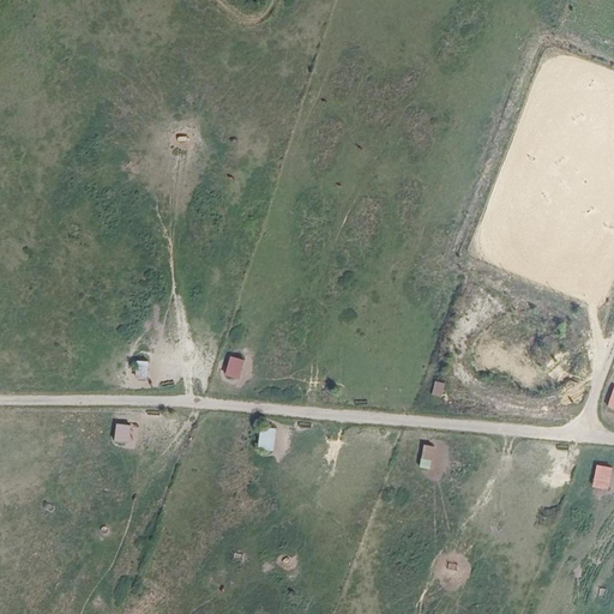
[(240,380),(246,361),(232,355),(224,374),(240,380)]
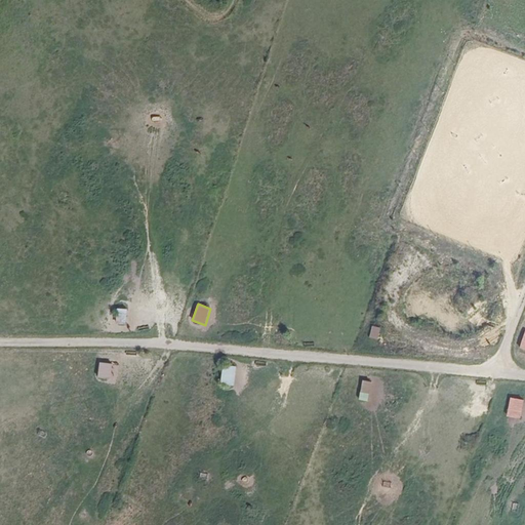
[(116,323),(126,323),(127,309),(116,308),(116,323)]
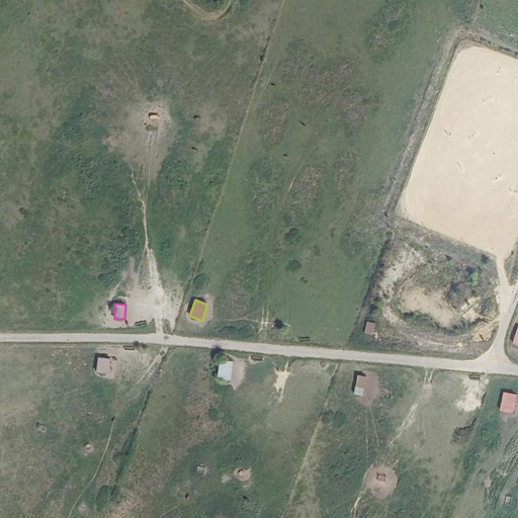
[(367,322),(365,333),(374,334),(376,323),(367,322)]
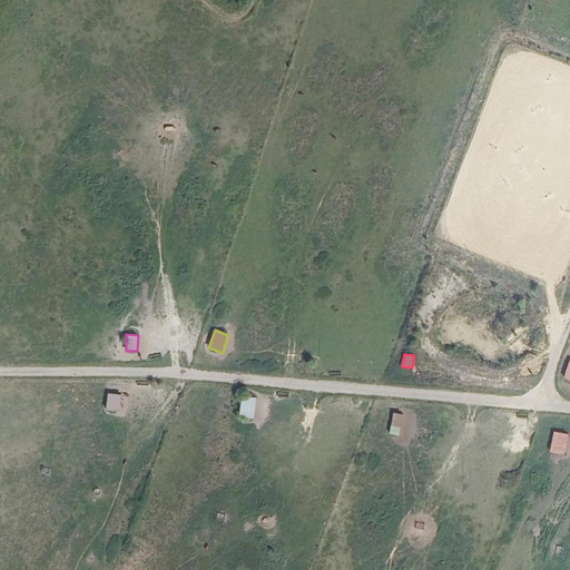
[(107,393),(107,410),(120,411),(121,394),(107,393)]
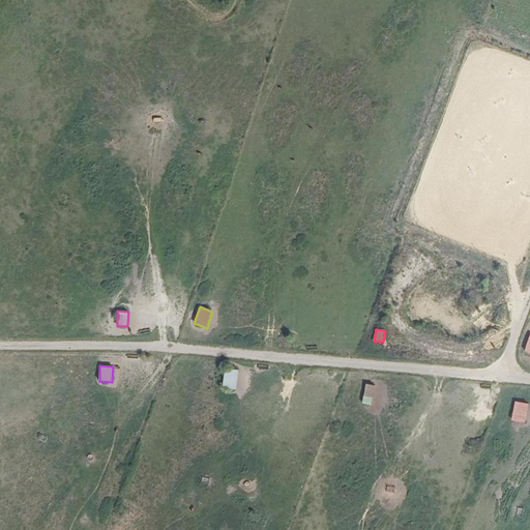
[(224,369),(223,388),(237,389),(238,370),(224,369)]
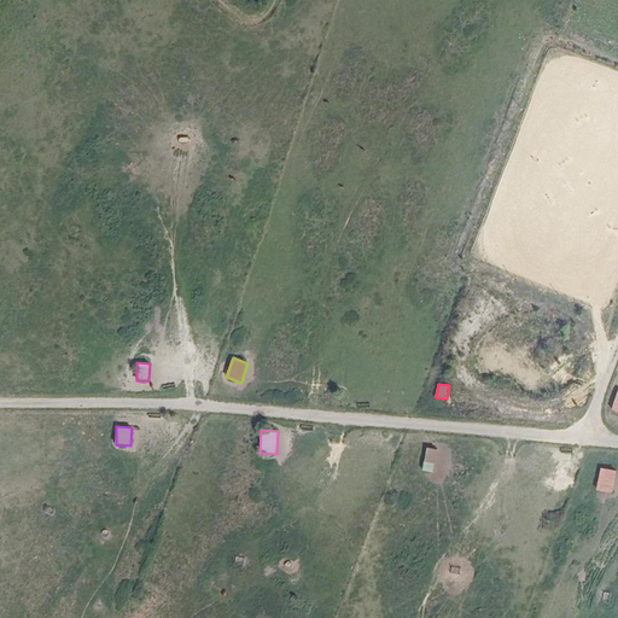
[(426,448),(423,471),(433,472),(437,449),(426,448)]
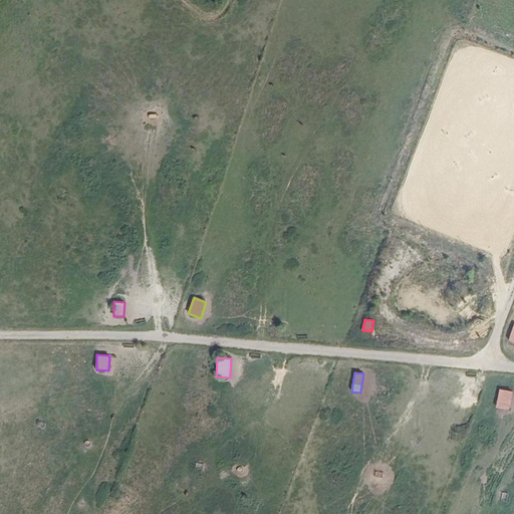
[(496,409),(510,411),(513,392),(499,389),(496,409)]
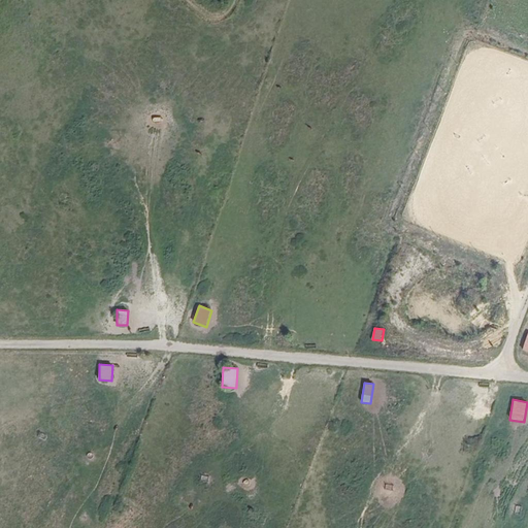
All buildings are outlined.
